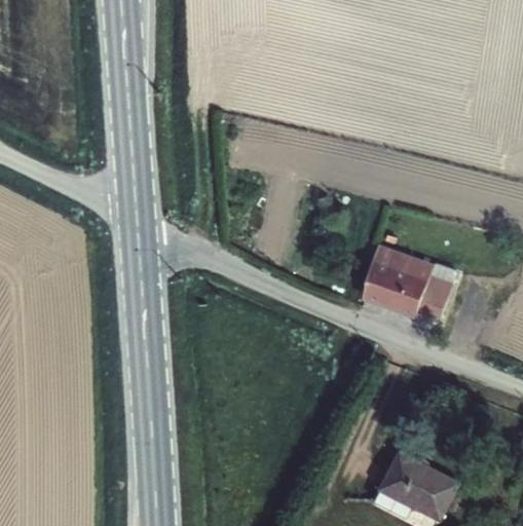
[(395,237),(385,234),(383,240),(393,243),(395,237)]
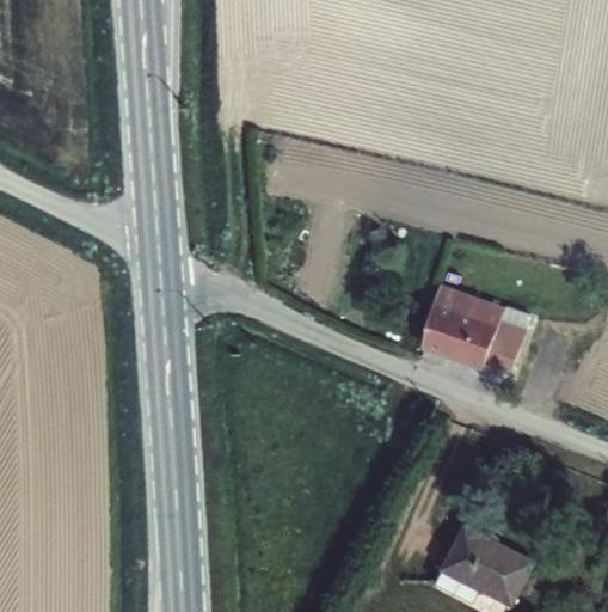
[(504,307),(437,283),(419,349),(480,371),(483,363),(509,373),(524,329),(499,319),(504,307)]
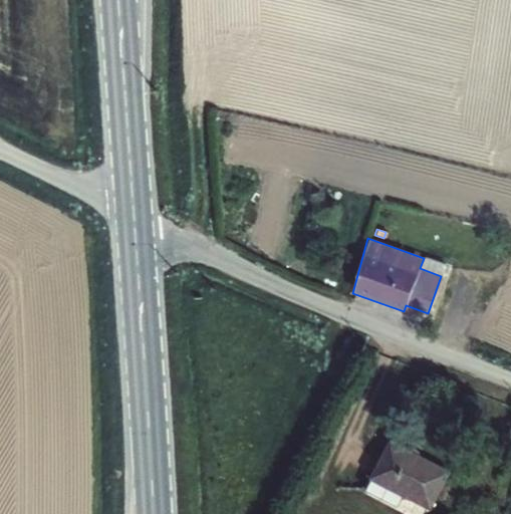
[(420,268),(441,276),(446,264),(424,256),(424,258),(420,268)]
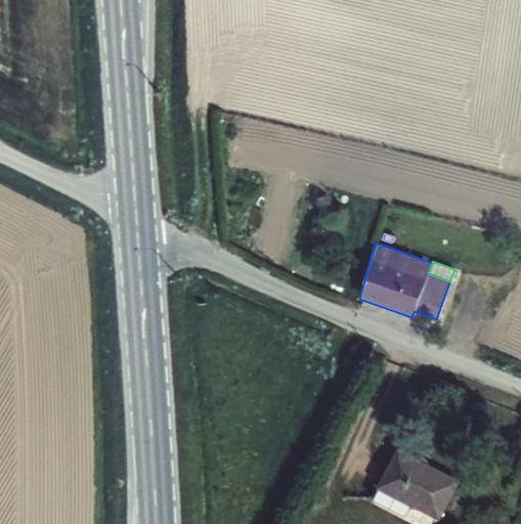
[(460,480),(396,448),(375,488),(377,489),(409,506),(438,521),(460,480)]
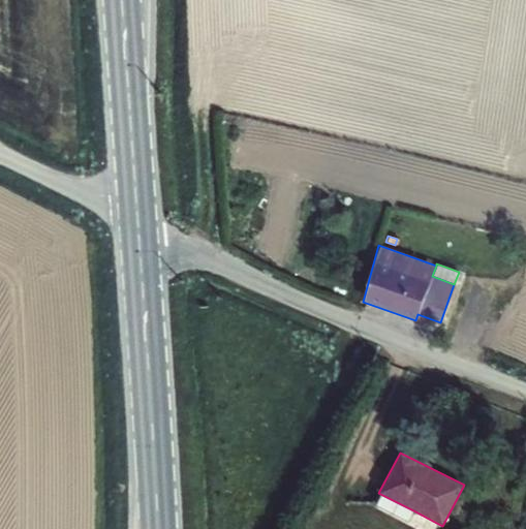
[(413,510),(380,494),(375,505),(407,522),(413,510)]
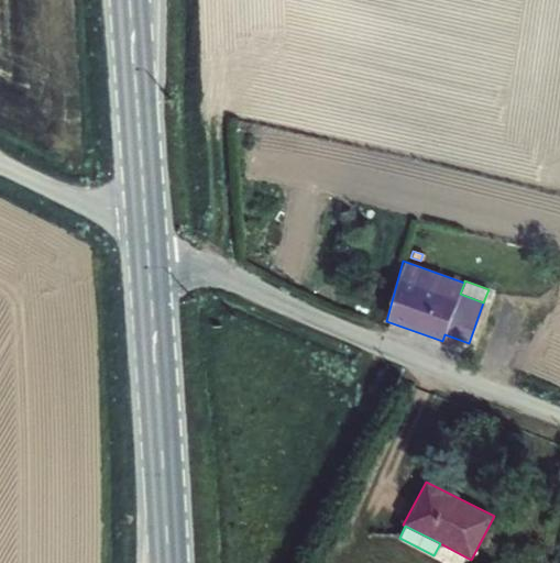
All buildings are outlined.
